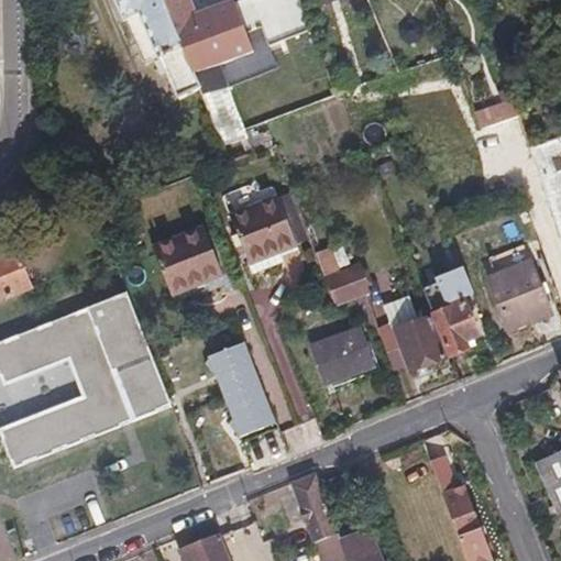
[(193,74),(168,15),(162,0),(112,0),(120,19),(123,19),(142,64),(153,58),(160,72),(165,69),(177,96),(198,87),(193,74)]
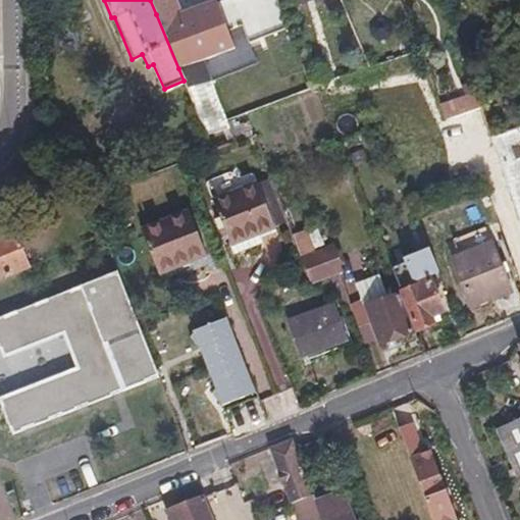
[(170,9),(167,0),(150,0),(156,14),(170,9)]
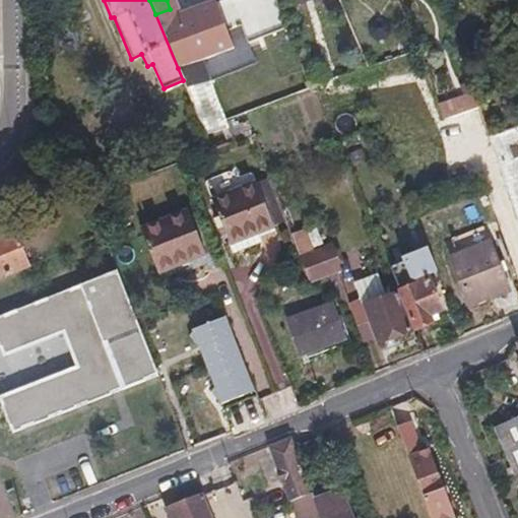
[(220,0),(213,3),(225,31),(240,25),(247,43),(284,27),(274,0),(220,0)]
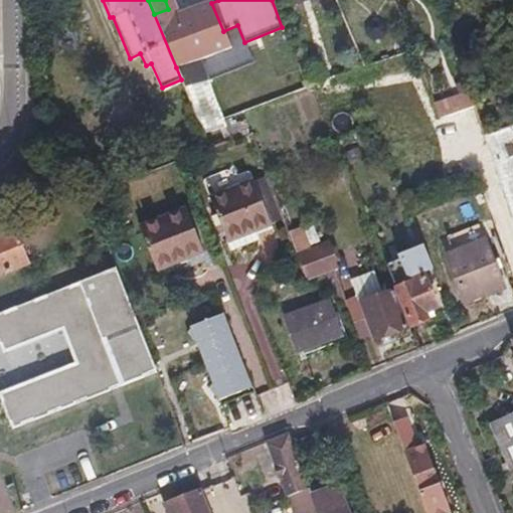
[(154,14),(176,67),(201,59),(230,47),(223,31),(211,3),(211,2),(171,16),(168,9),(154,14)]
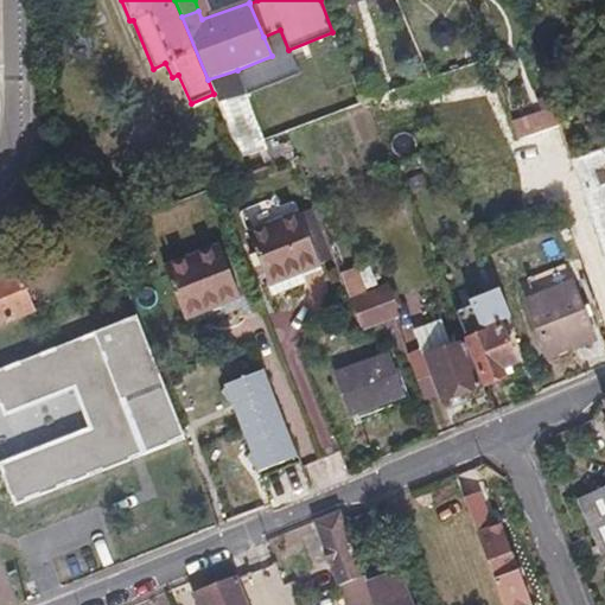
[(266,147),(237,70),(208,80),(214,94),(240,158),(266,147)]
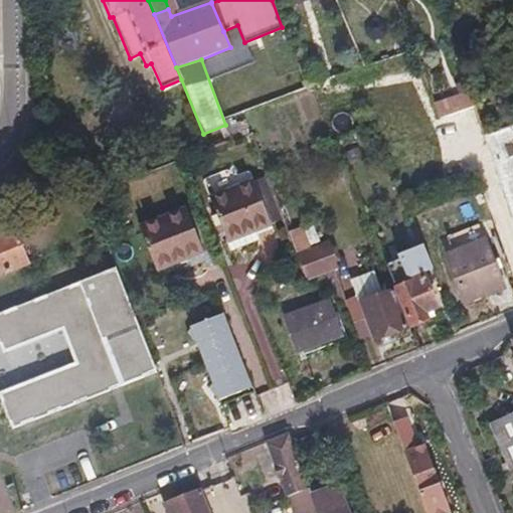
[(473,105),(468,91),(434,103),(440,117),(473,105)]
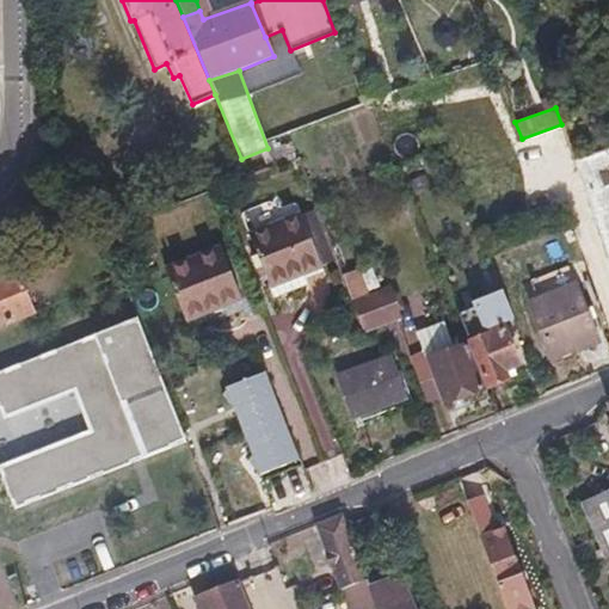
[(608,151),(608,147),(573,159),(574,164),(592,216),(601,241),(608,265),(608,151)]
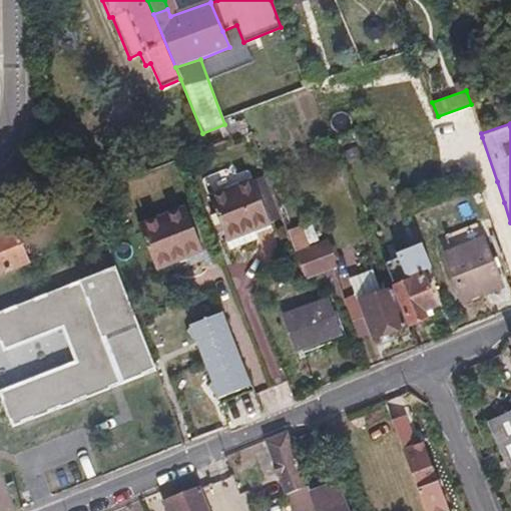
[(224,124),(202,133),(207,147),(230,139),(224,124)]
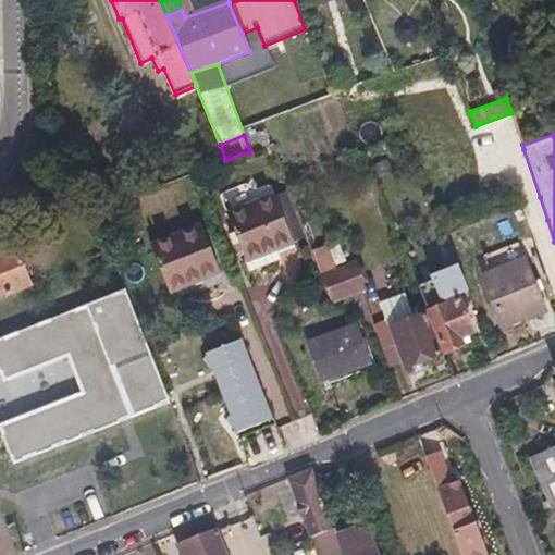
[(225,213),(244,260),(293,242),(274,194),(225,213)]
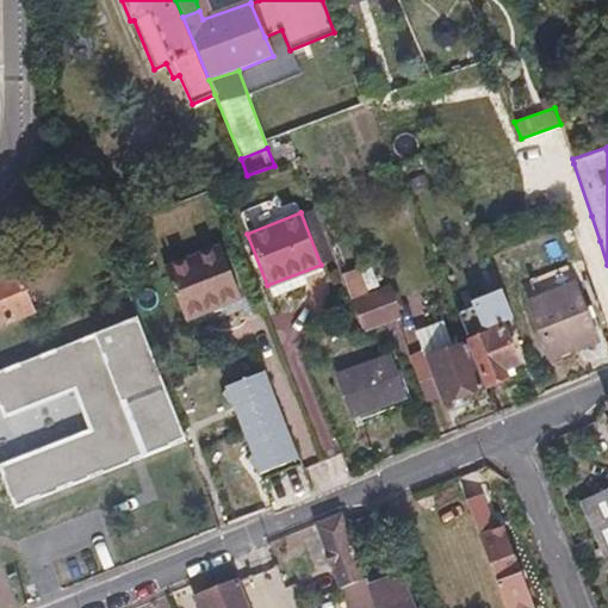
[(165,267),(185,317),(241,295),(222,249),(190,261),(188,258),(165,267)]
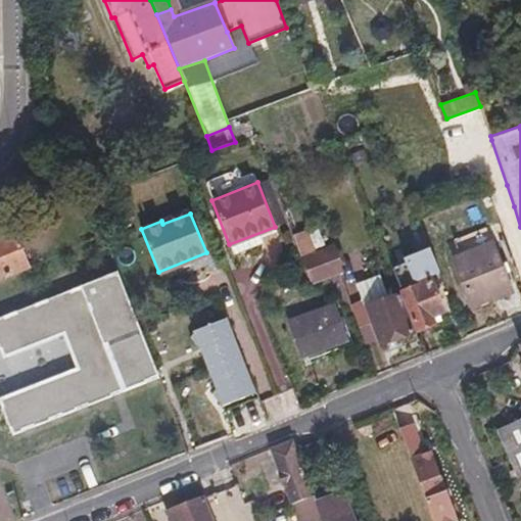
[(310,282),(338,271),(328,242),(313,248),(305,229),(292,233),(310,282)]
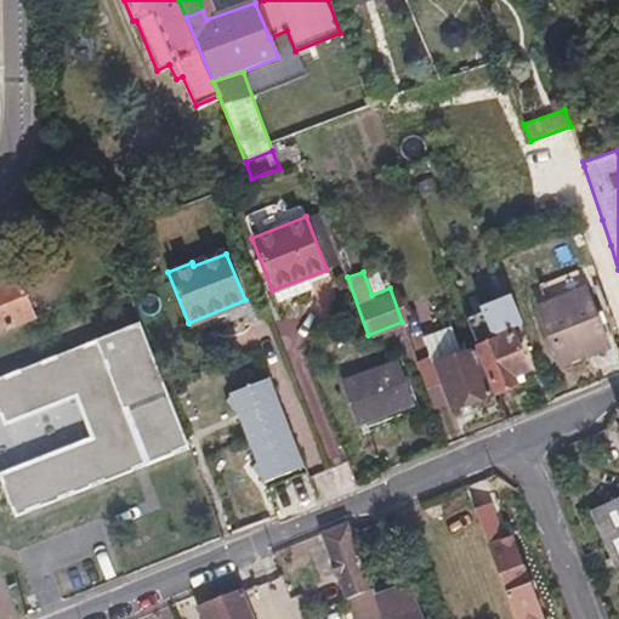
[(28,304),(15,277),(0,284),(0,329),(32,314),(28,304)]
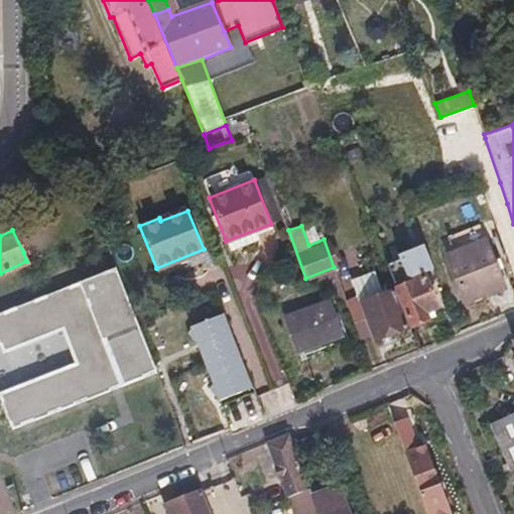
[(484,239),(446,255),(466,303),(504,287),(484,239)]
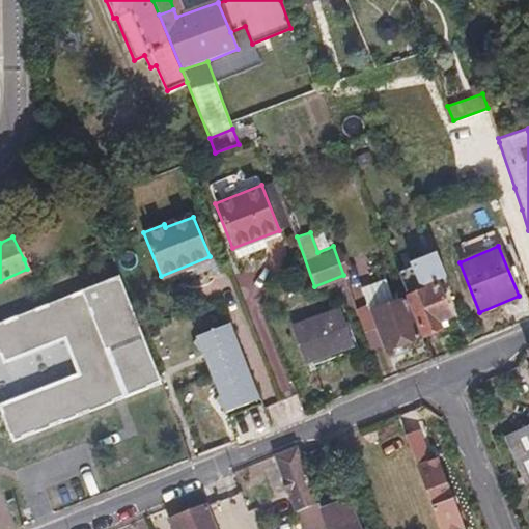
[(400,274),(409,296),(439,283),(447,281),(438,258),(400,274)]
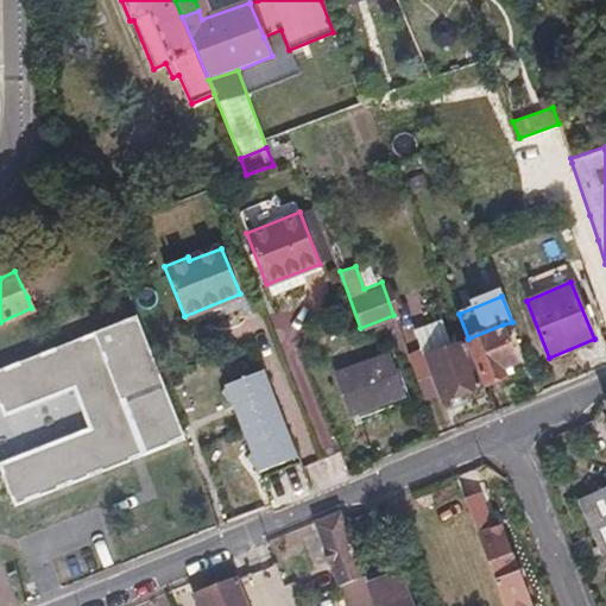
[(185,439),(138,315),(0,368),(0,406),(4,416),(73,389),(77,399),(88,428),(0,461),(0,469),(13,505),(132,460),(185,439)]
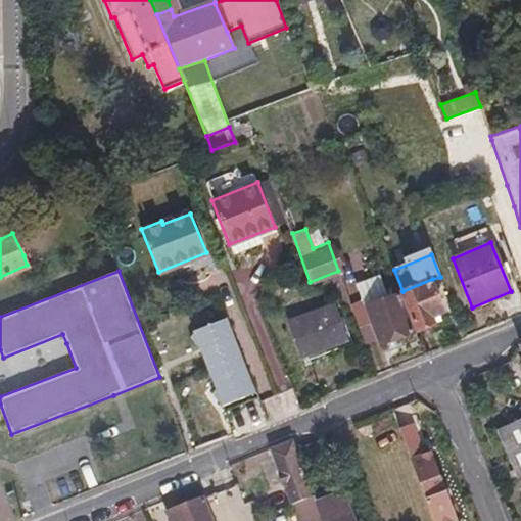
[(432,279),(403,291),(420,331),(437,324),(433,316),(446,311),(432,279)]
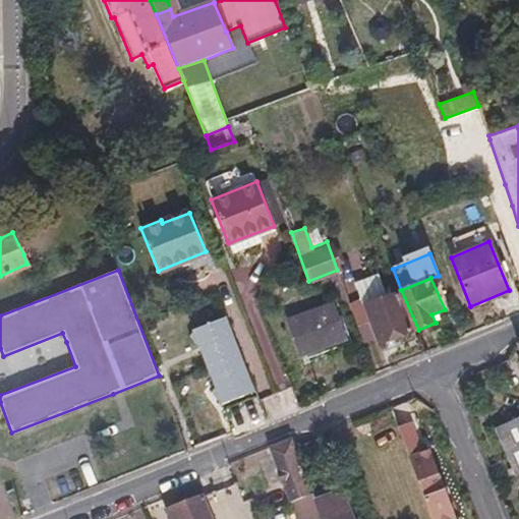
[(396,292),(363,305),(377,336),(379,342),(412,328),(396,292)]
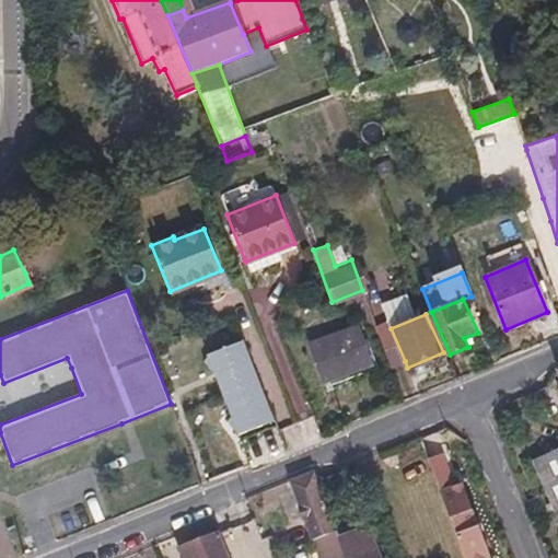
[(388,323),(376,328),(391,368),(405,361),(391,328),(388,323)]
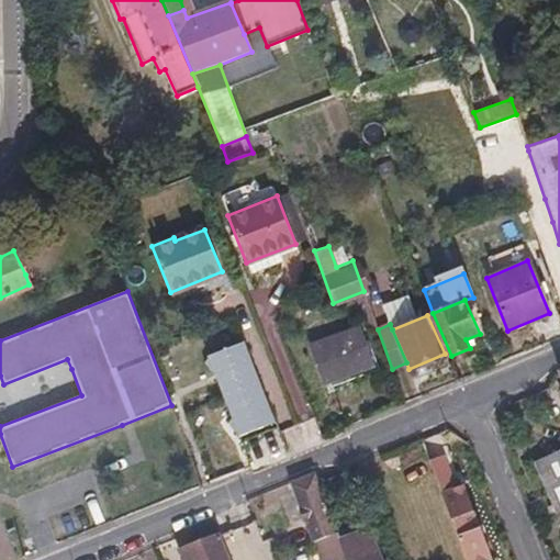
[(311,346),(324,381),(371,364),(357,329),(311,346)]
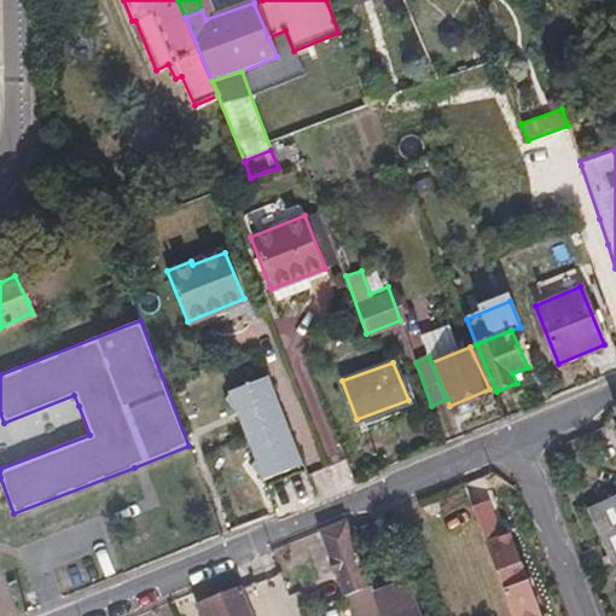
[(303,464),(269,377),(230,393),(263,478),(303,464)]
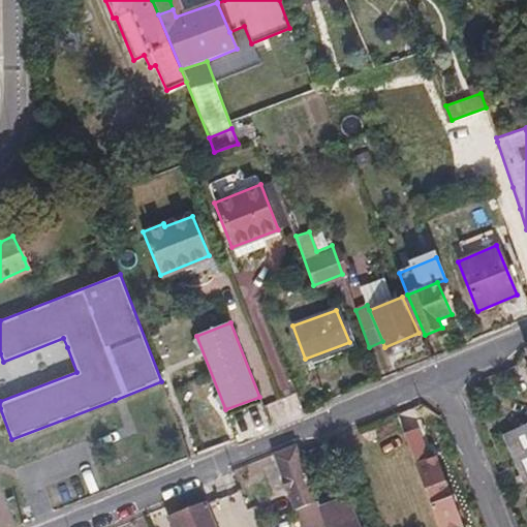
[(526,423),(515,429),(526,454),(526,423)]
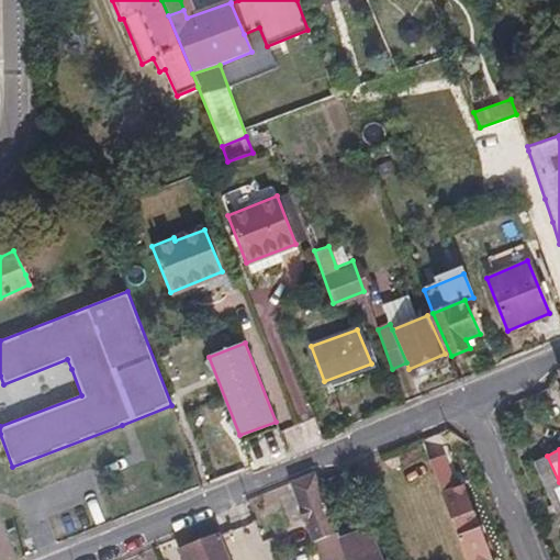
[(441,454),(426,459),(435,482),(449,476),(441,454)]
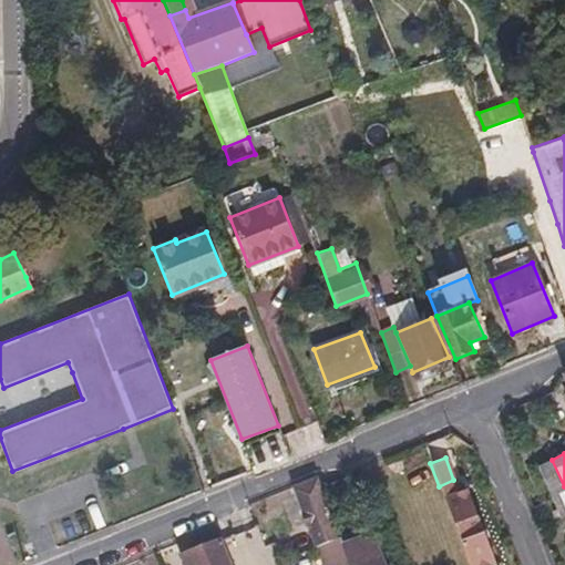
[(564,517),(564,486),(552,460),(538,465),(562,520),(564,517)]
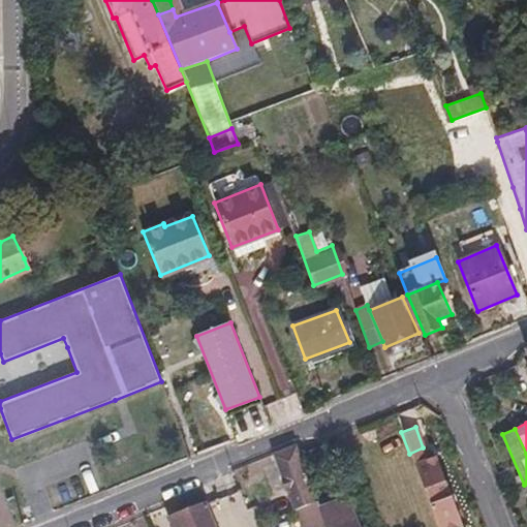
[(299,526),(324,526),(319,509),(295,445),(272,455),(299,526)]
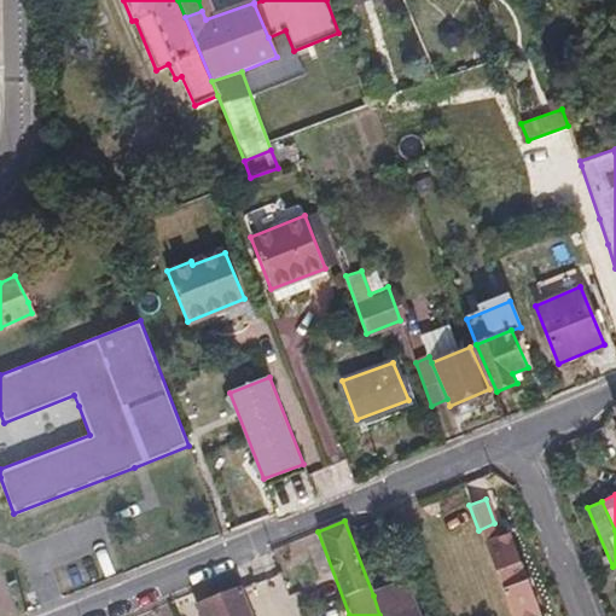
[(499,535),(494,523),(478,530),(510,615),(536,615),(505,533),(499,535)]
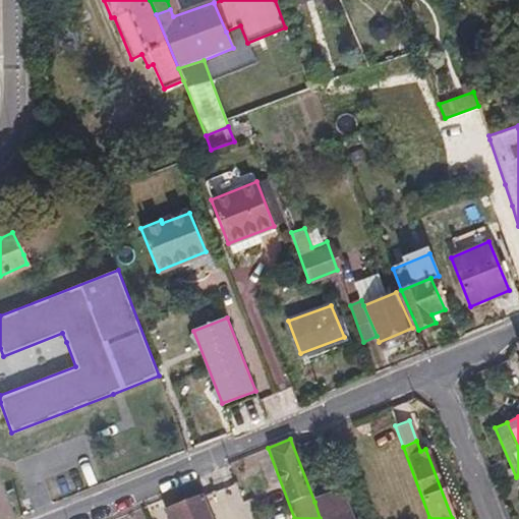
[(326,518),(350,510),(342,489),(314,502),(320,518),(326,518)]
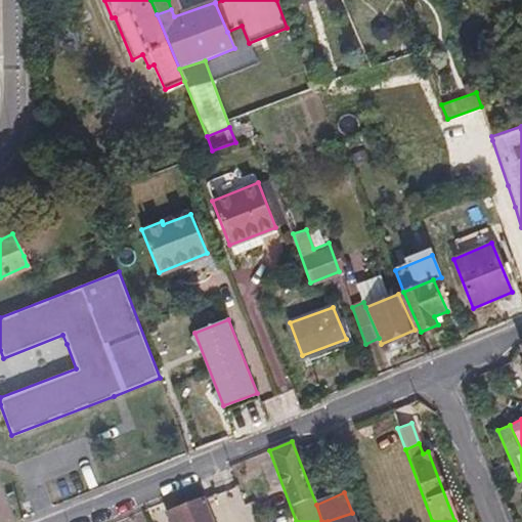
[(213,521),(204,497),(167,513),(170,521),(213,521)]
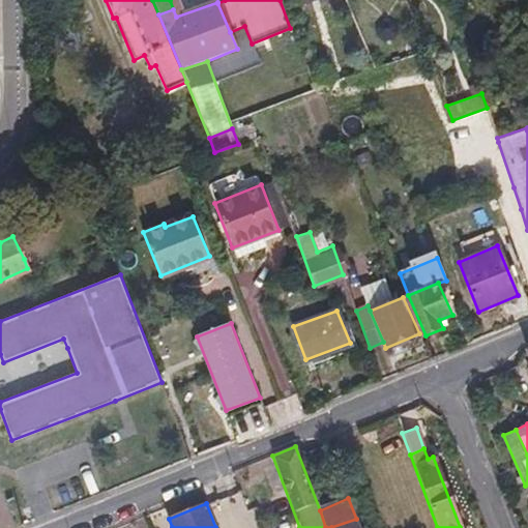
[(331,527),(359,527),(356,519),(331,527)]
